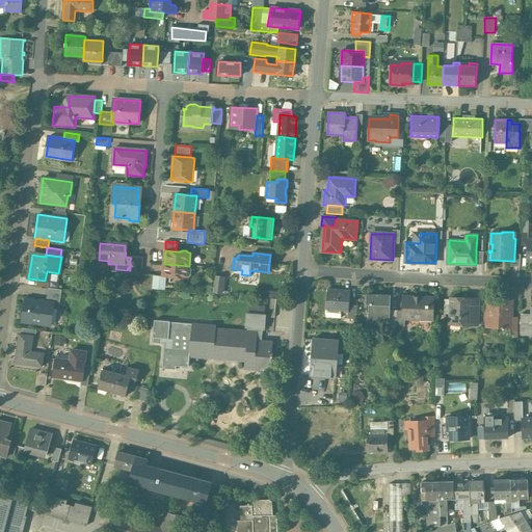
[(522,255),(514,255),(514,261),(511,261),(510,266),(521,267),(522,255)]
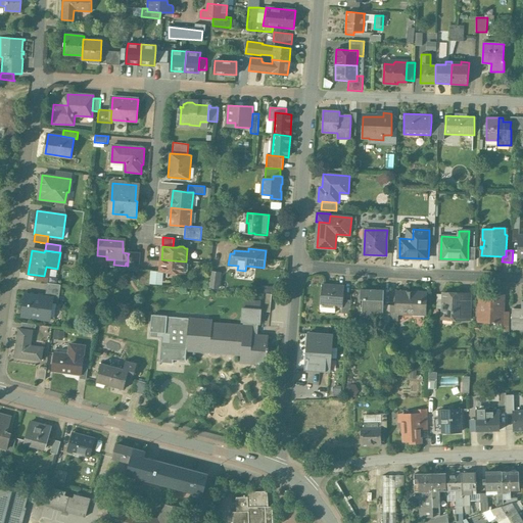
[(138,256),(128,255),(128,266),(127,266),(127,269),(137,270),(138,256)]
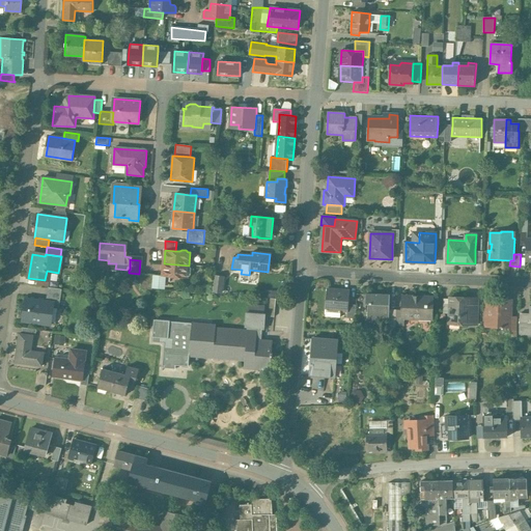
[(189,266),(164,263),(162,276),(177,277),(179,279),(184,280),(186,278),(187,278),(189,266)]
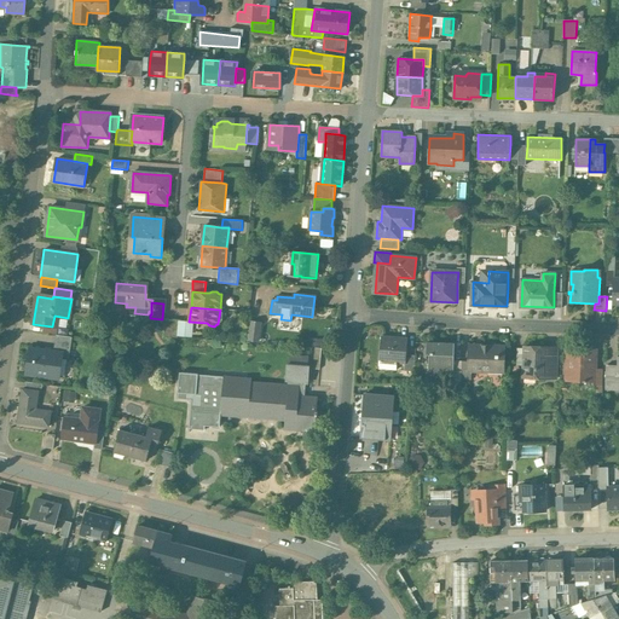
[(179,320),(166,319),(165,337),(178,339),(179,320)]
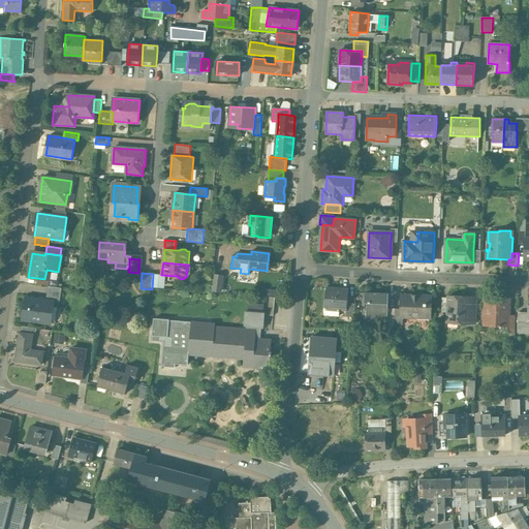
[(222,276),(214,275),(212,290),(220,291),(222,276)]
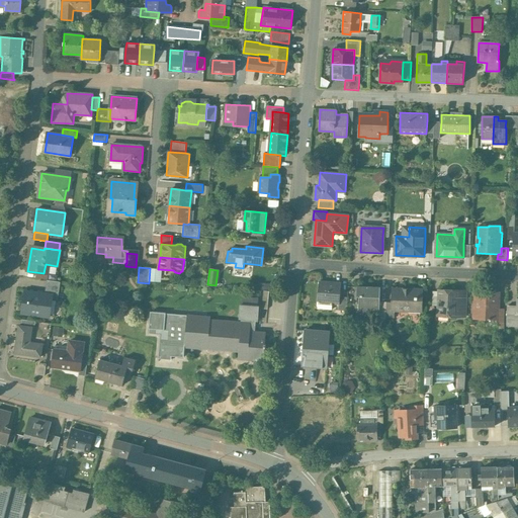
[(61,282),(47,280),(45,293),(53,295),(52,298),(58,299),(61,282)]
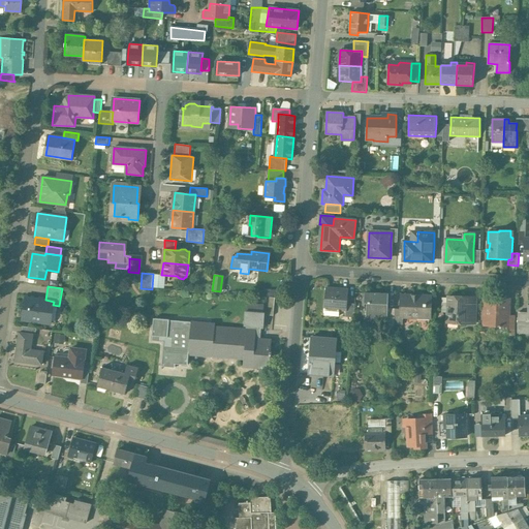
[(349,290),(325,288),(324,308),(340,309),(346,310),(347,310),(348,304),(349,290)]
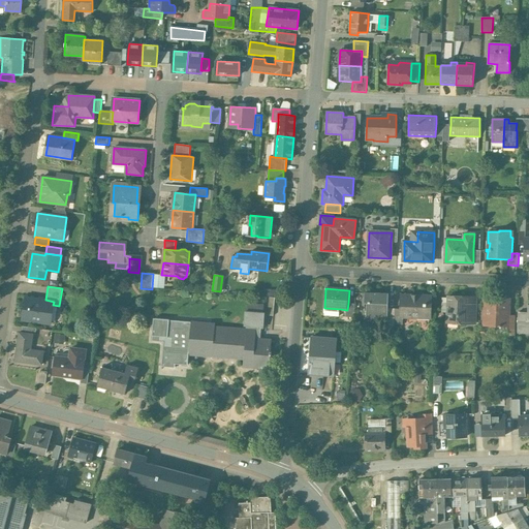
[(389,293),(365,292),(365,303),(369,303),(368,312),(372,312),(372,317),(387,318),(389,308),(389,293)]
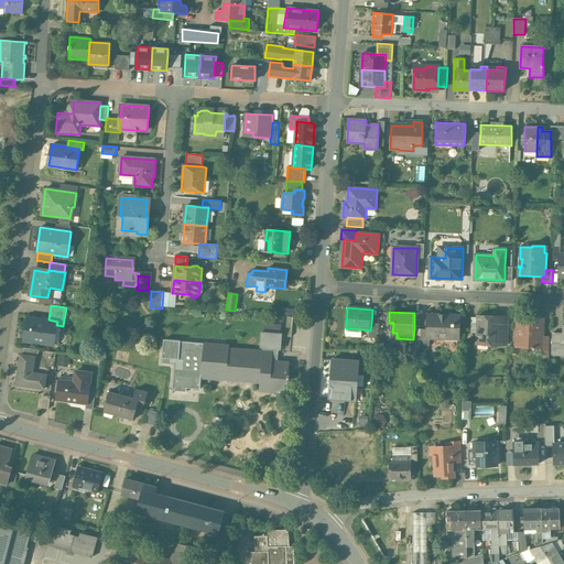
[(443,314),(441,315),(440,314),(438,314),(438,315),(435,315),(435,316),(430,316),(429,329),(431,329),(431,333),(433,333),(433,335),(438,335),(438,337),(459,338),(459,327),(459,324),(458,322),(457,320),(454,320),(446,318),(447,317),(446,315),(445,314),(443,314)]
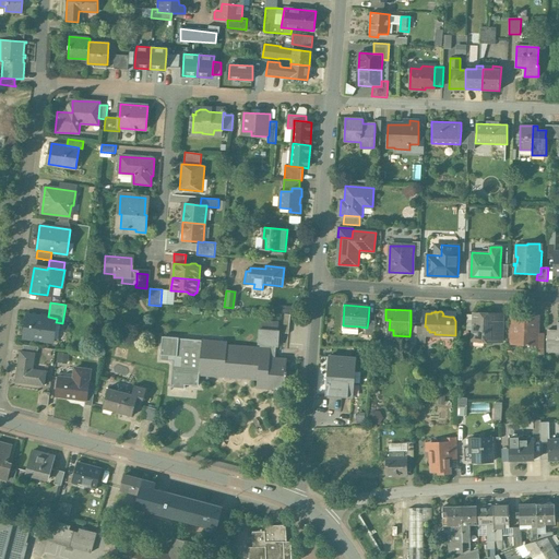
[(495,313),(474,312),(473,340),(495,341),(495,325),(495,317),(495,313)]
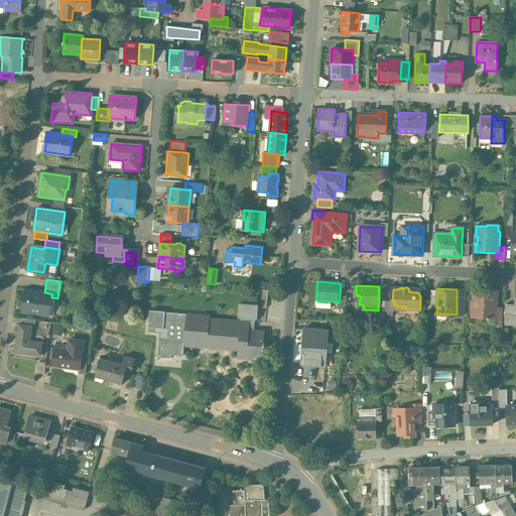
[(44,292),(24,290),(21,311),(49,315),(51,297),(52,294),(44,292)]
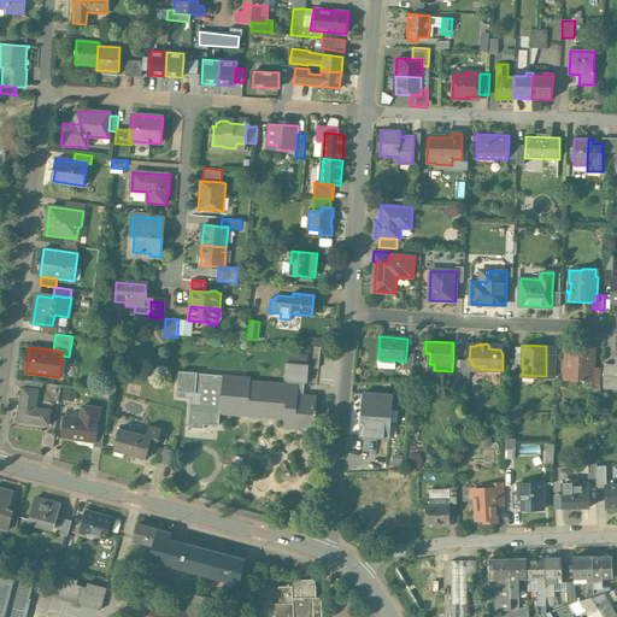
[(594,348),(566,347),(565,381),(566,381),(566,375),(575,375),(575,381),(582,381),(582,383),(585,383),(585,382),(592,382),(593,382),(593,368),(594,348)]
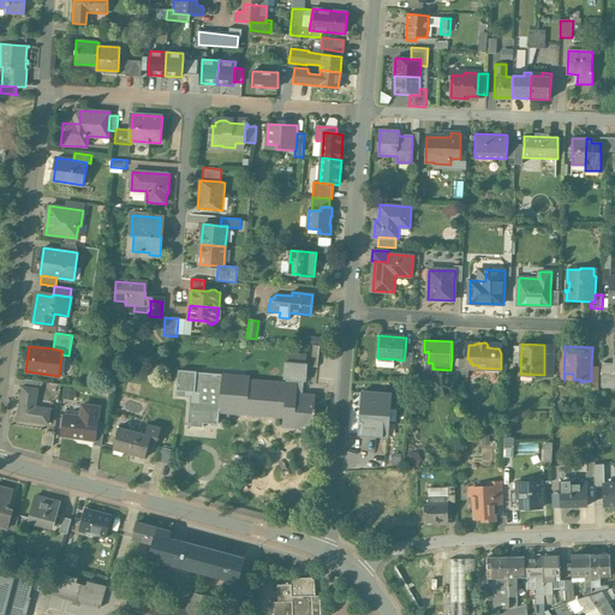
[(305,356),(288,353),(287,363),(286,362),(285,374),(287,374),(286,382),(298,383),(297,393),(303,393),(303,381),(305,381),(306,364),(304,364),(305,356)]
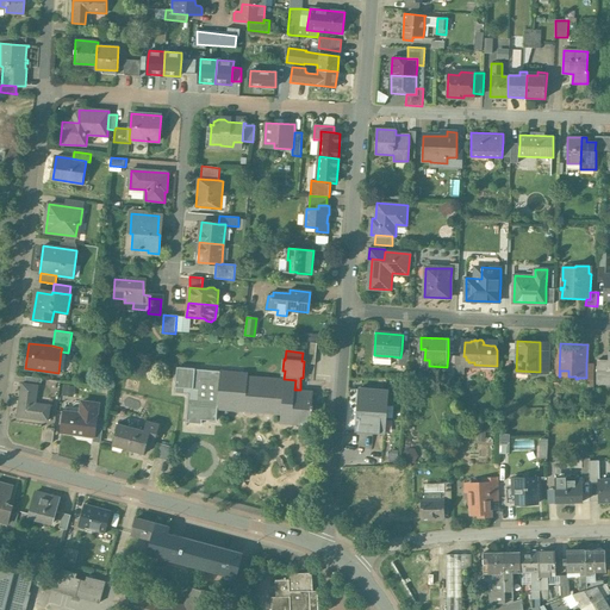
[(410,350),(402,350),(400,358),(399,358),(399,366),(409,366),(410,350)]
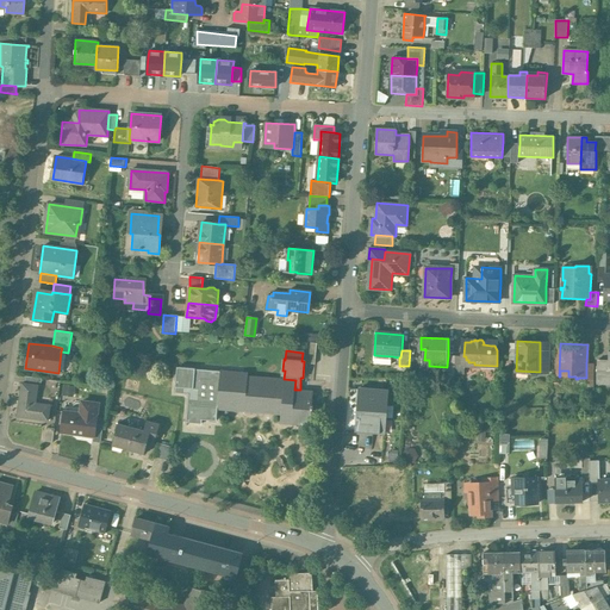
[(392,356),(374,355),(374,361),(374,363),(391,365),(392,356)]
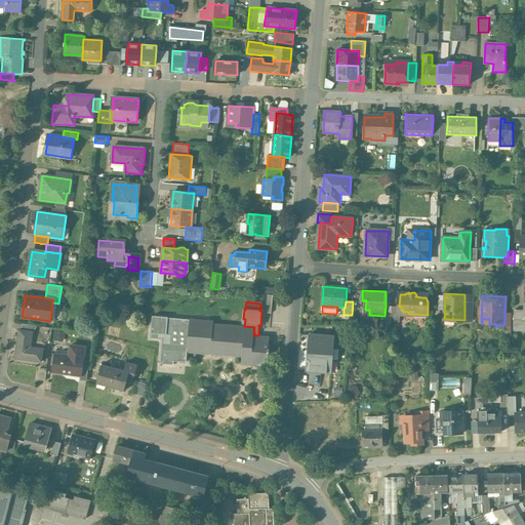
[(399,307),(392,307),(392,320),(392,322),(401,322),(401,310),(401,307),(399,307)]
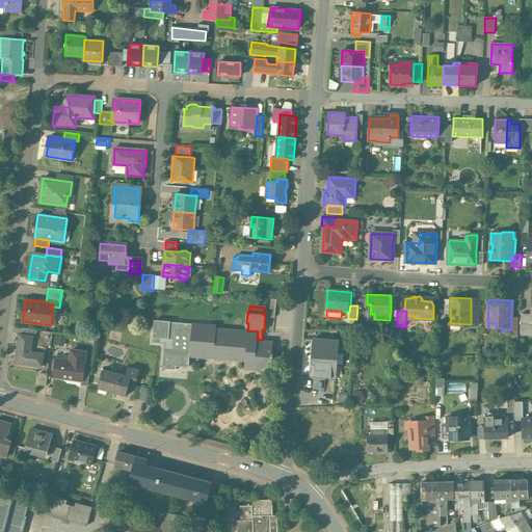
[(192,323),(170,322),(170,321),(154,320),(153,338),(153,343),(164,344),(162,369),(176,370),(177,366),(189,367),(189,357),(192,323)]
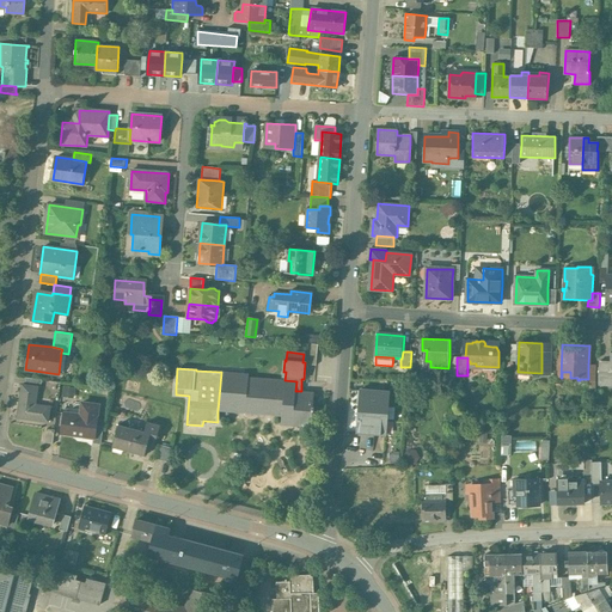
[(249,374),(221,372),(218,411),(244,414),(248,378),(249,377),(249,374)]
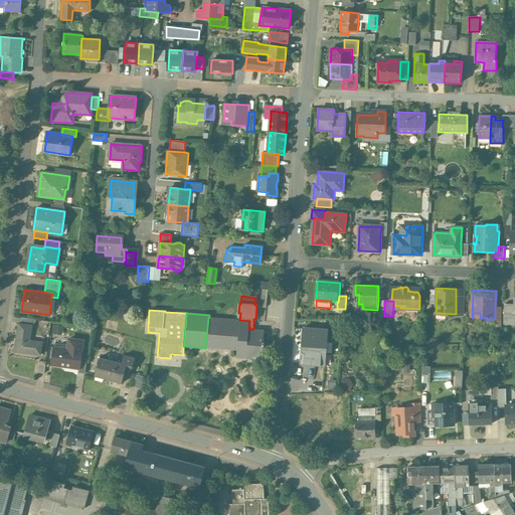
[(35,319),(22,317),(21,323),(31,325),(31,326),(34,326),(35,319)]
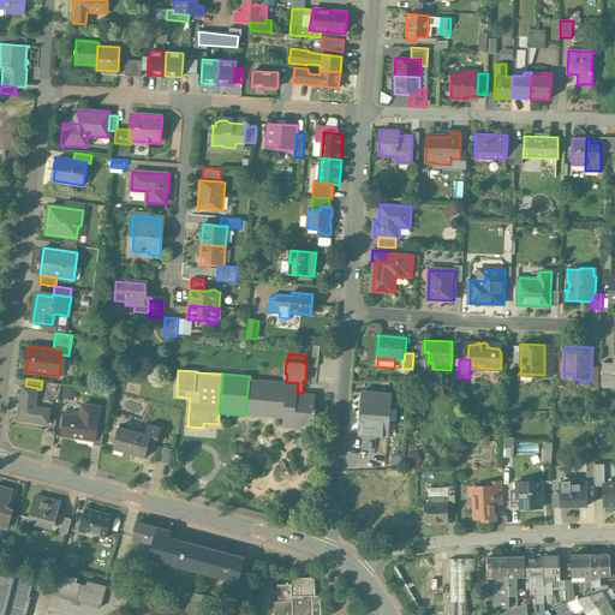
[(316,394),(303,393),(297,393),(298,383),(286,382),(250,380),(250,378),(249,380),(245,416),(284,418),(282,427),(312,430),(314,416),(314,413),(315,413),(315,408),(314,408),(316,394)]
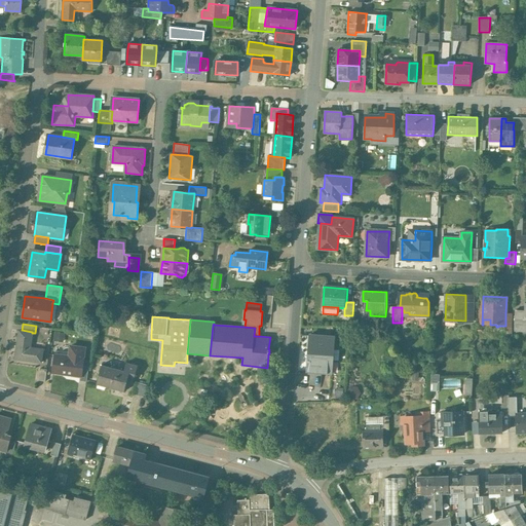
[(22,330),(19,330),(14,359),(41,363),(43,352),(30,350),(32,333),(32,332),(22,330)]
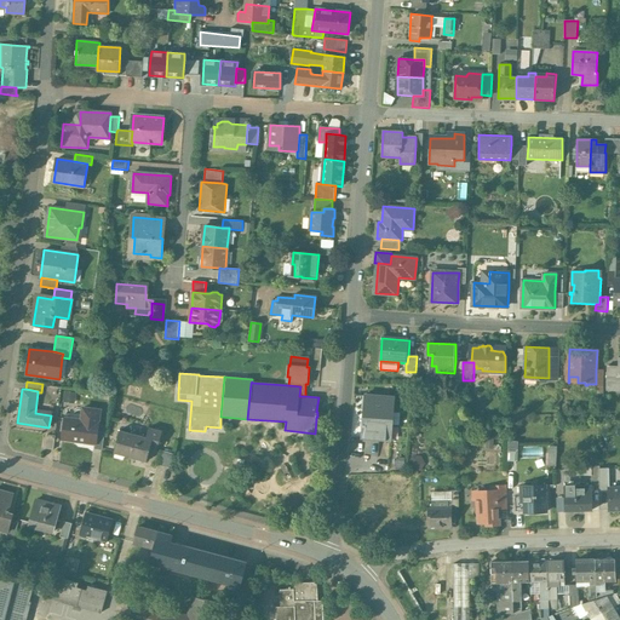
[(75,392),(65,391),(64,401),(69,402),(70,397),(75,397),(75,392)]
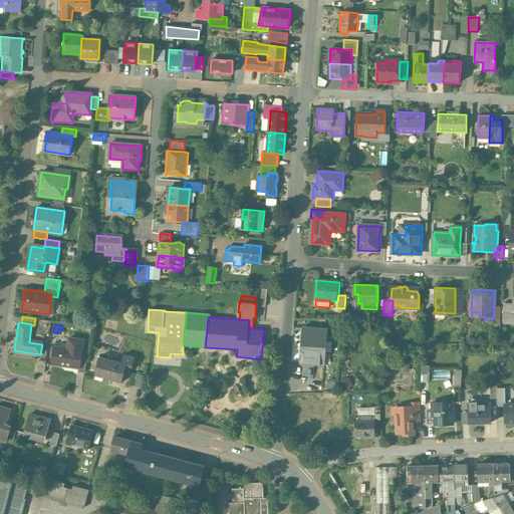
[(327,328),(302,326),(301,338),(303,338),(302,351),(300,350),(299,362),(324,364),(327,328)]
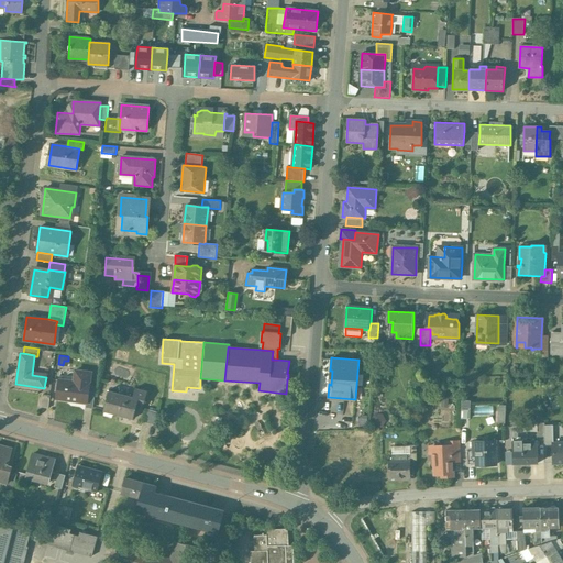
[(75,382),(59,379),(57,399),(86,403),(87,404),(89,389),(91,373),(80,372),(78,385),(75,385),(75,382)]
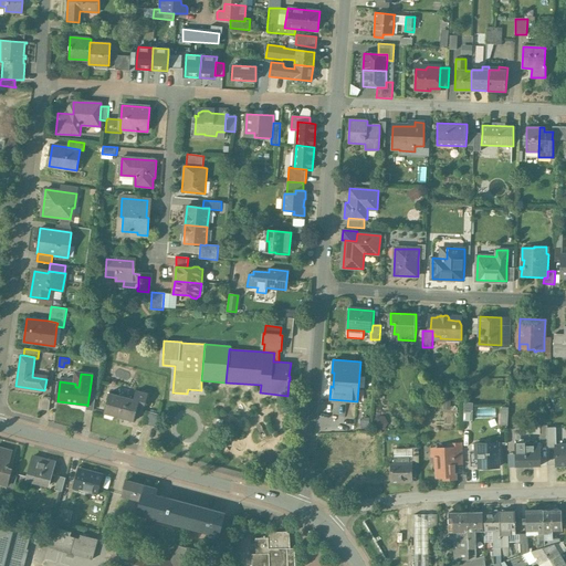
[(134,399),(109,392),(104,413),(134,421),(137,409),(144,411),(148,394),(136,390),(134,399)]
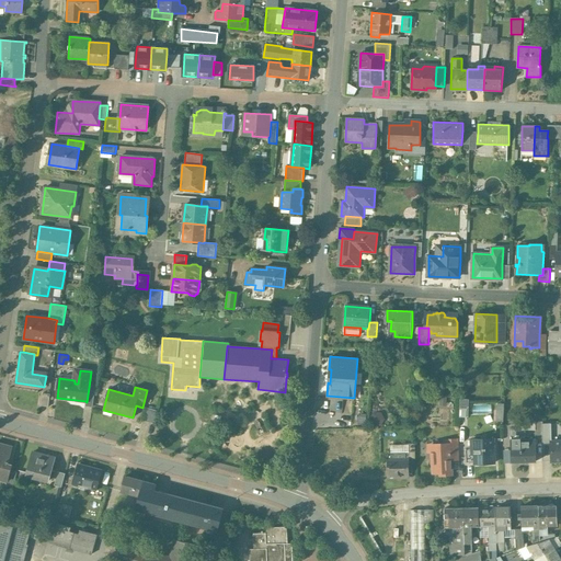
[(95,389),(89,388),(87,402),(86,401),(86,404),(93,405),(95,389)]
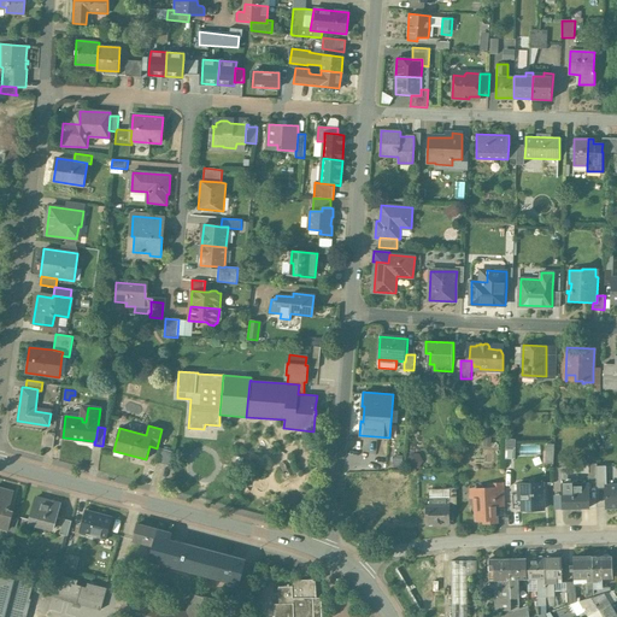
[(56,434),(47,433),(45,446),(53,447),(56,434)]
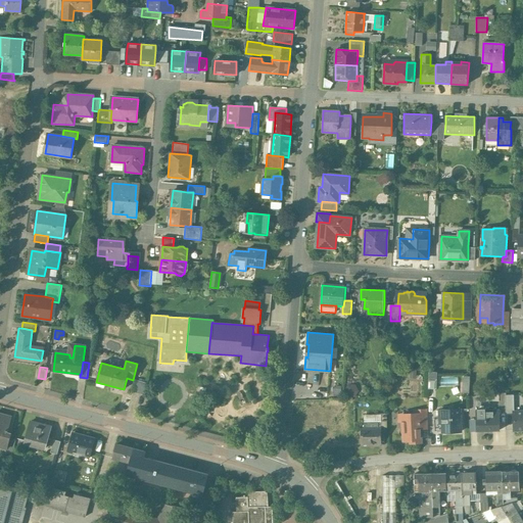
[(149,383),(136,380),(133,391),(146,395),(149,383)]
